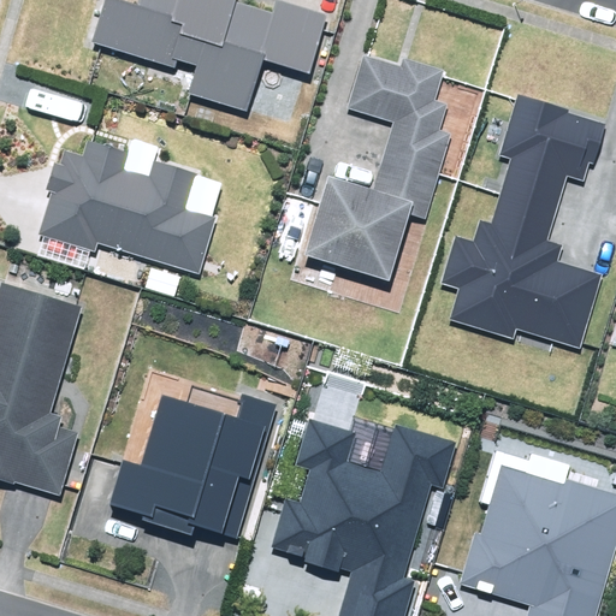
[(189,94),(247,112),(264,59),(309,73),(329,16),(277,0),(276,0),(272,11),(237,0),(140,0),(138,6),(119,0),(106,0),(93,43),(175,70),(178,59),(197,65),(189,94)]
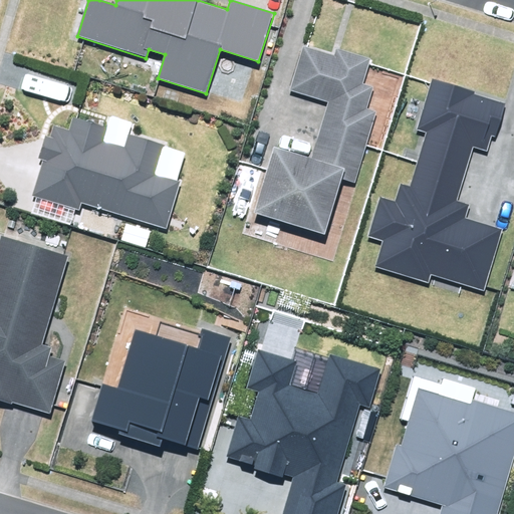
[(274,147),(254,214),(324,235),(341,180),(355,184),(377,111),(366,108),(372,88),(361,84),(369,57),(336,47),(334,55),(303,45),(289,92),(328,103),(311,158),(274,147)]
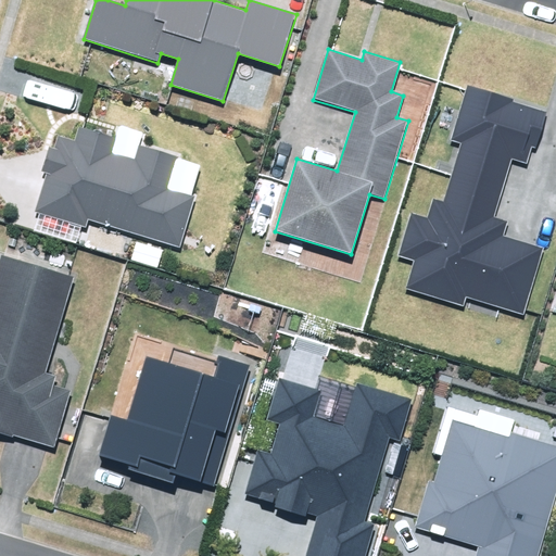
[(406,289),(464,306),(466,298),(523,315),(543,248),(504,237),(508,220),(494,216),(510,159),(529,164),(533,148),(536,149),(547,112),(514,103),(515,99),(468,85),(452,140),(460,142),(443,202),(433,200),(428,217),(412,213),(399,255),(415,260),(406,289)]
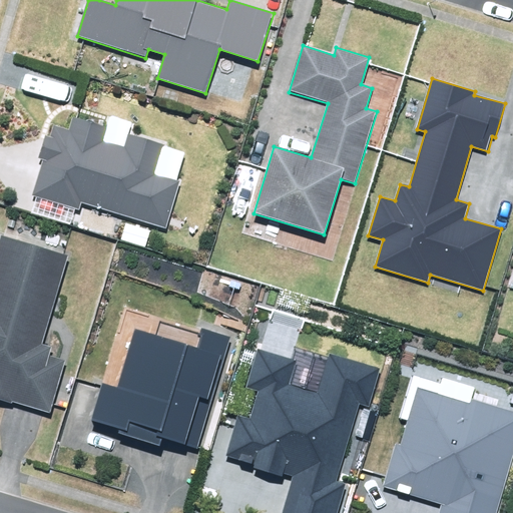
[(79,205),(80,200),(172,223),(184,177),(154,170),(162,139),(128,130),(125,145),(101,138),(106,119),(76,112),(72,127),(53,122),(49,134),(40,131),(34,154),(40,155),(30,192),(79,205)]
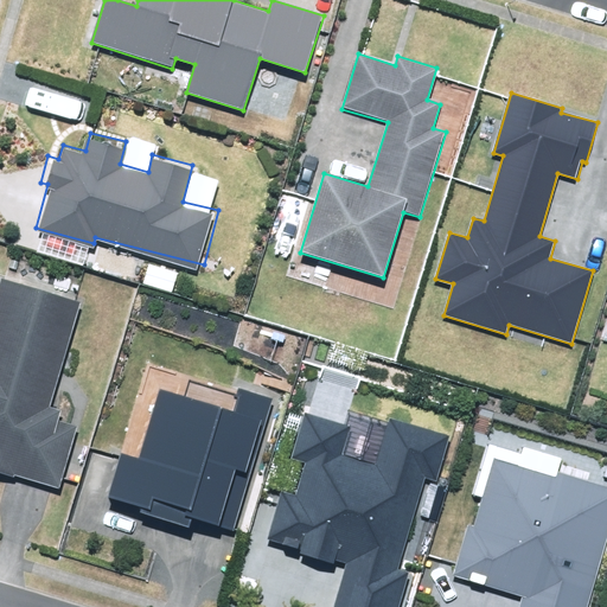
[(0,470),(58,489),(77,427),(58,421),(62,409),(49,406),(81,305),(2,280),(0,287),(0,470)]
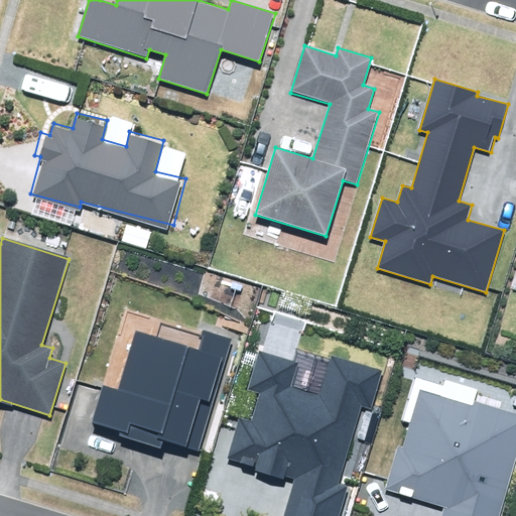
[(121,430),(120,436),(161,449),(163,441),(198,452),(231,340),(206,332),(200,350),(135,332),(118,389),(104,385),(93,422),(121,430)]
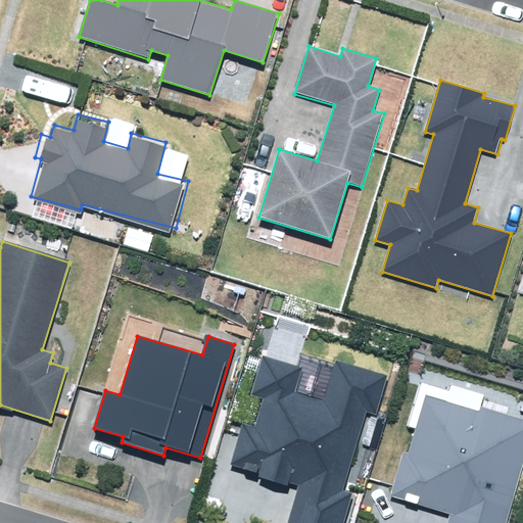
[(286,522),(344,522),(353,493),(344,490),(368,412),(376,415),(387,376),(335,361),(324,400),(294,392),(301,367),(263,354),(250,395),(264,399),(255,427),(243,423),(231,466),(259,474),(258,477),(287,486),(288,481),(298,484),(286,522)]
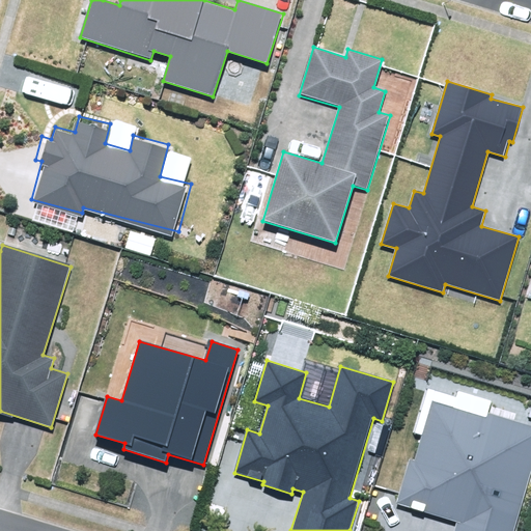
[(456,530),(513,530),(530,471),(530,425),(488,414),(487,417),(434,402),(416,460),(410,458),(397,504),(459,522),(456,530)]
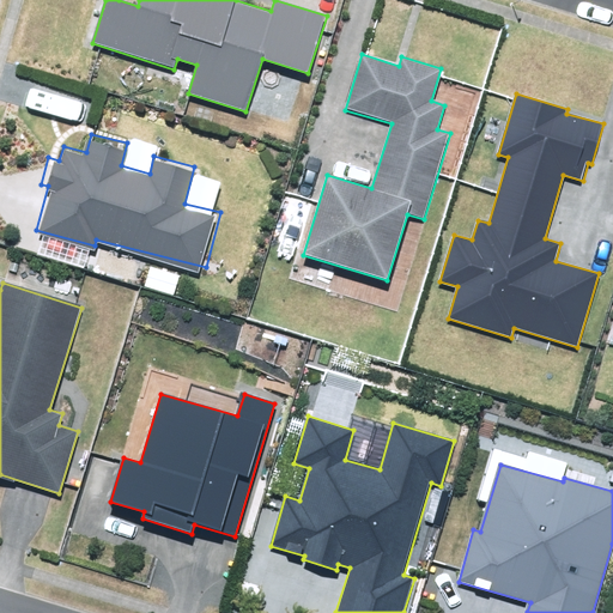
All buildings are outlined.
